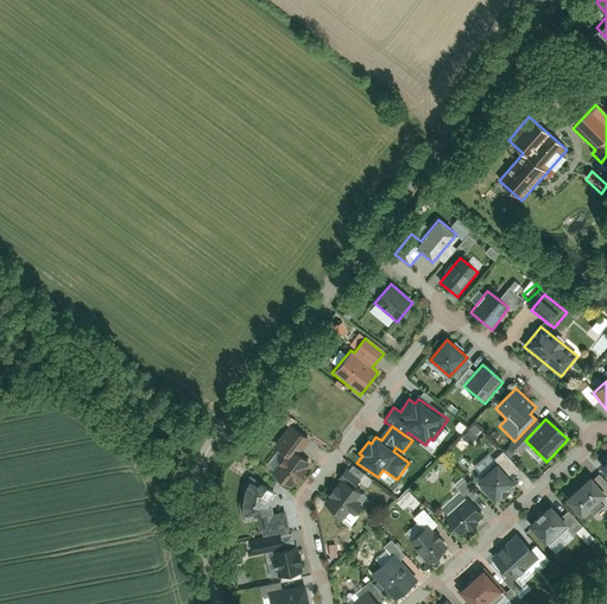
[(272,474),(293,489),(311,465),(299,456),(310,442),(290,427),(276,446),(286,455),(272,474)]
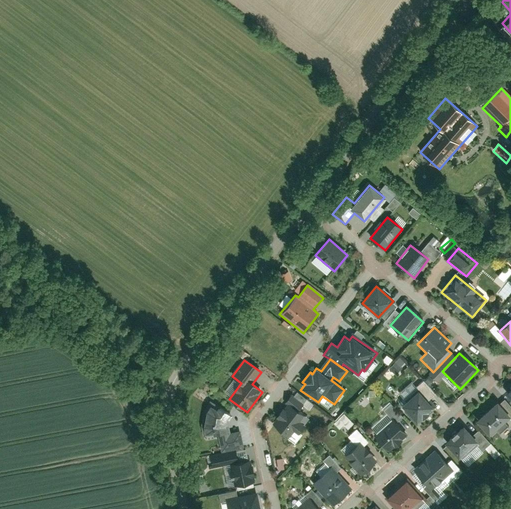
[(399,377),(407,367),(400,361),(392,372),(399,377)]
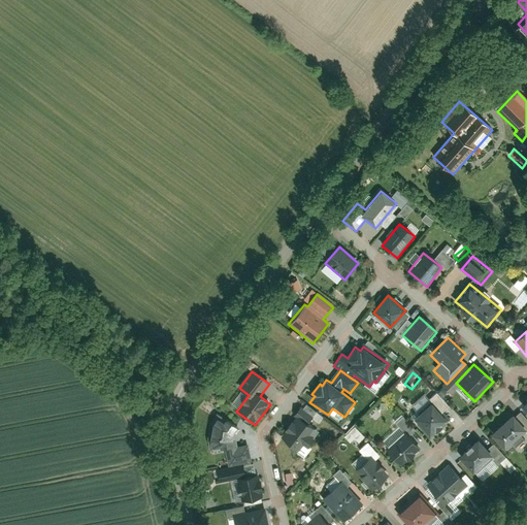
[(413,419),(430,439),(450,424),(441,415),(449,408),(436,394),(429,401),(430,402),(413,419)]
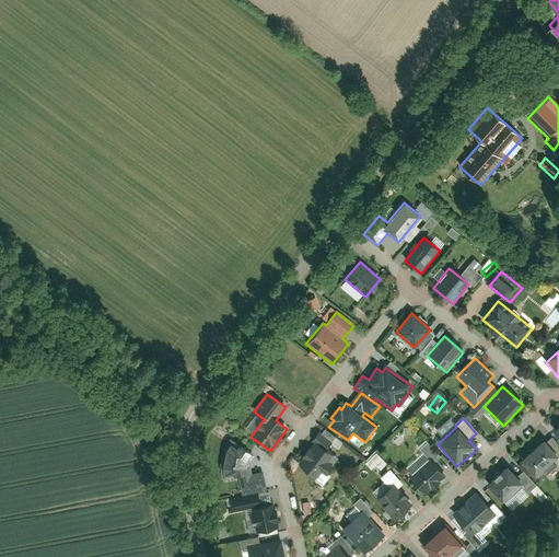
[(315,444),(298,466),(317,480),(323,473),(327,476),(339,460),(326,450),(330,443),(318,434),(312,442),(315,444)]
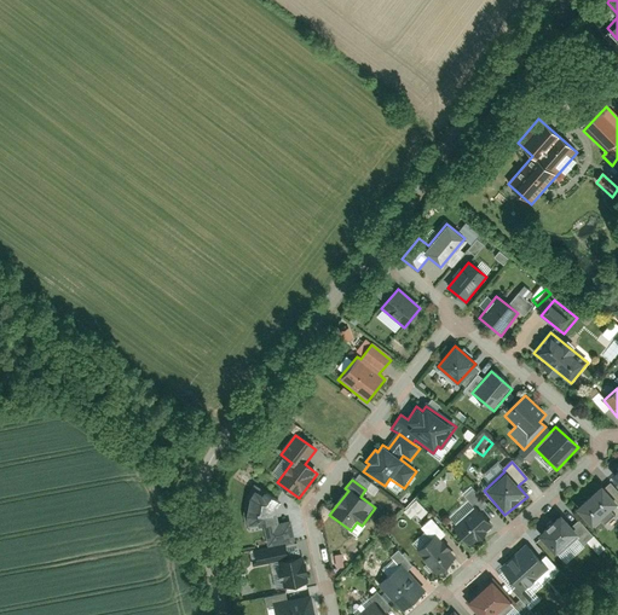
[(617,504),(602,487),(600,485),(575,509),(593,527),(617,504)]
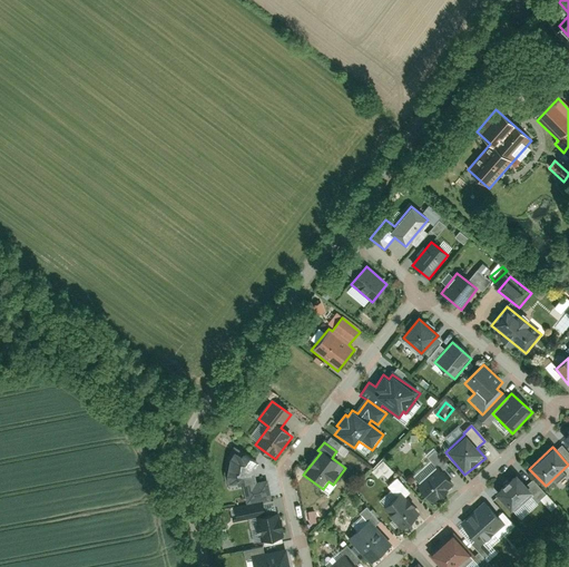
[(246,505),(272,500),(267,480),(257,481),(255,472),(260,465),(236,449),(229,458),(226,473),(228,492),(243,491),(246,505)]
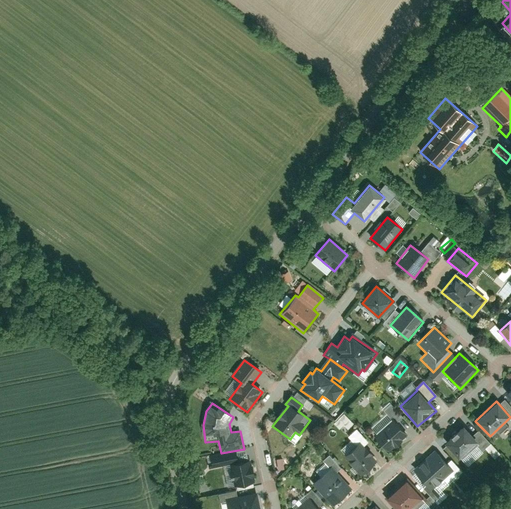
[(374,436),(389,453),(408,436),(397,424),(403,419),(391,406),(384,413),(391,421),(374,436)]
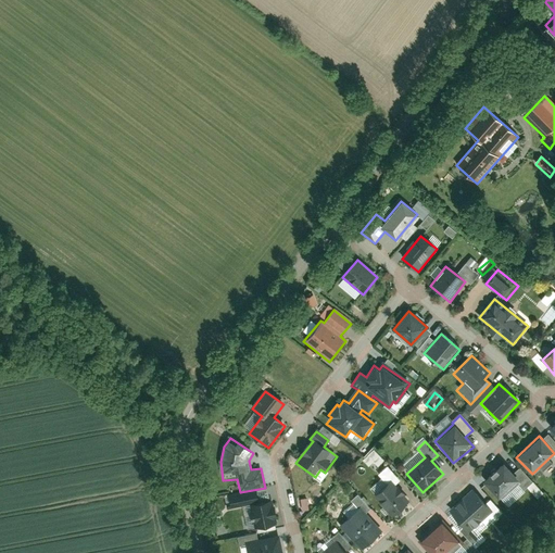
[(381,468),(388,463),(376,451),(365,462),(371,469),(377,464),(381,468)]
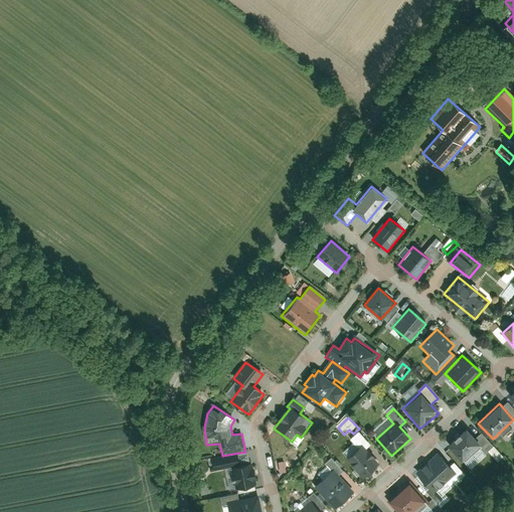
[(481,445),(465,428),(447,445),(462,462),(481,445)]
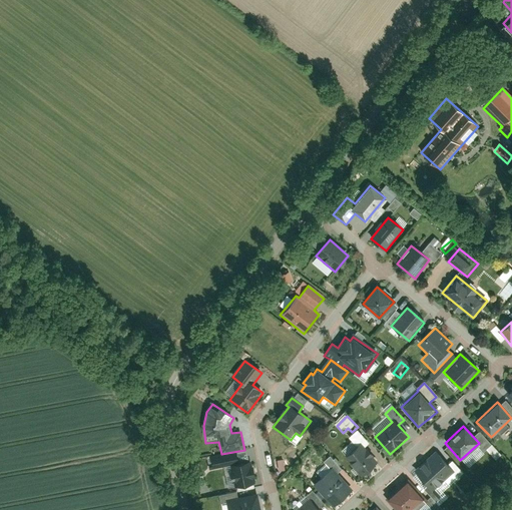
[(360,445),(344,459),(362,479),(378,464),(360,445)]
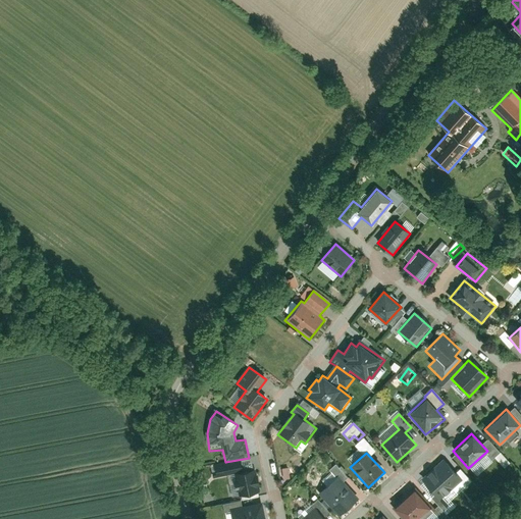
[(445,460),(433,470),(452,489),(463,479),(445,460)]
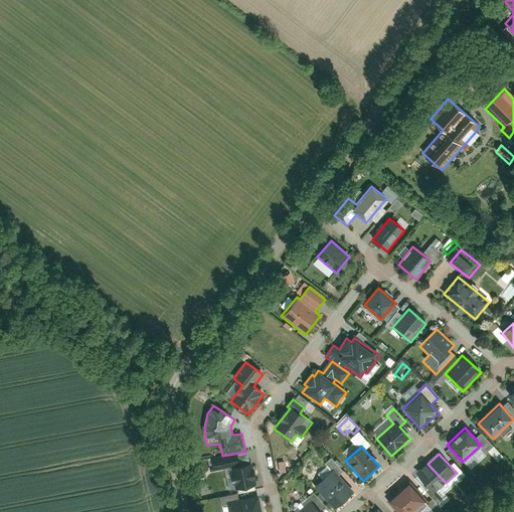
[(238,490),(255,486),(249,463),(239,465),(237,457),(212,463),(215,473),(232,468),(238,490)]
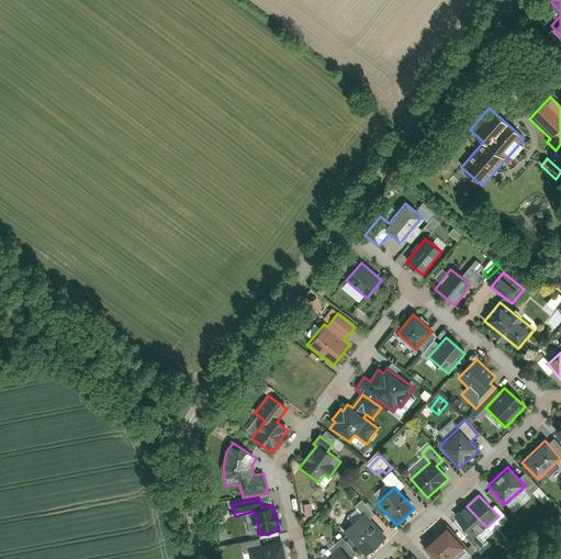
[(467,506),(456,516),(475,538),(486,527),(467,506)]
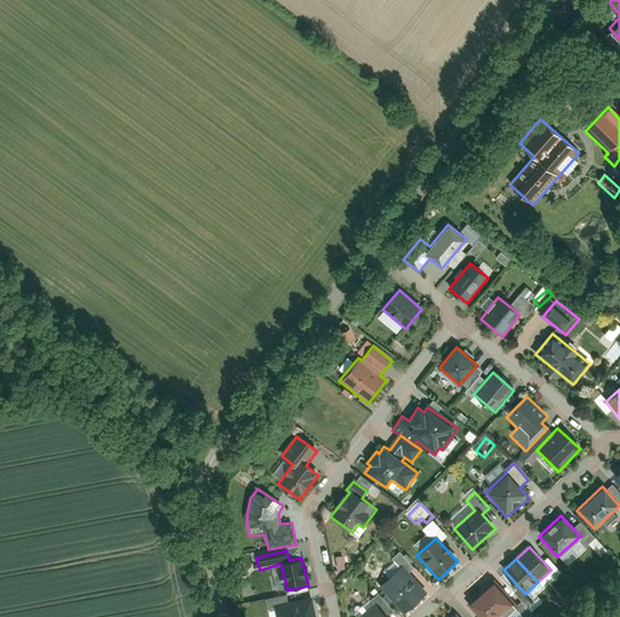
[(379,588),(403,615),(426,594),(402,567),(379,588)]
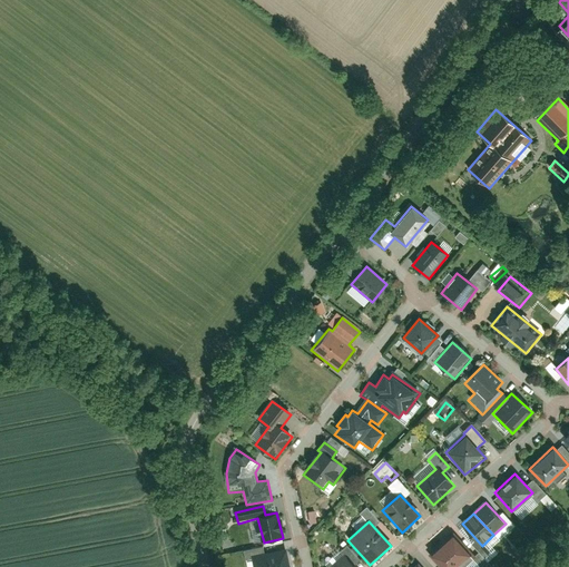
[(451,535),(440,545),(460,566),(462,566),(472,557),(451,535)]
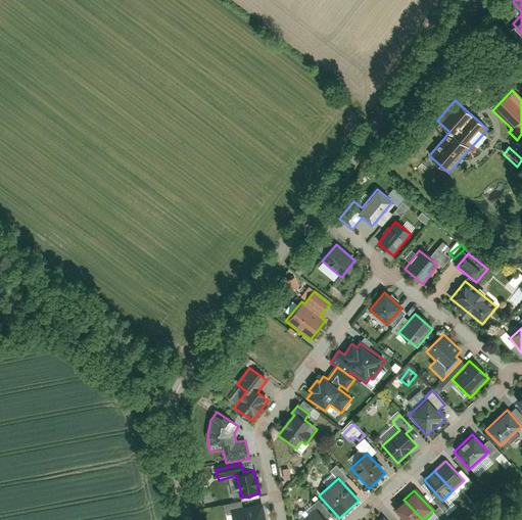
[(404,500),(393,510),(402,519),(422,519),(404,500)]
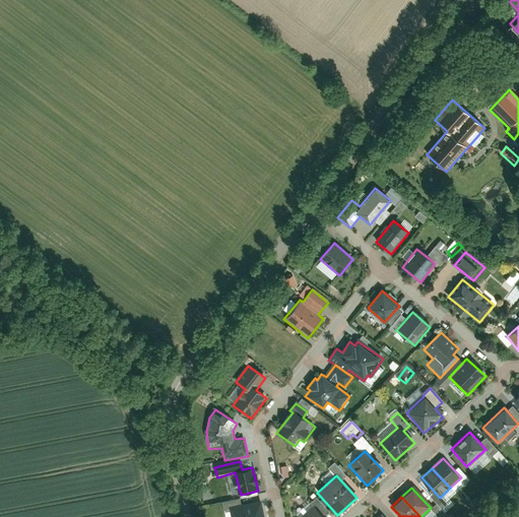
[(264,516),(261,501),(240,505),(240,501),(221,504),(222,512),(230,510),(231,516),(264,516)]
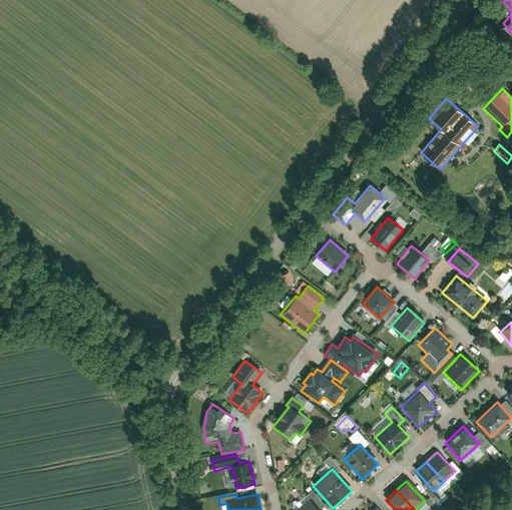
[(318,509),(310,500),(300,509),(318,509)]
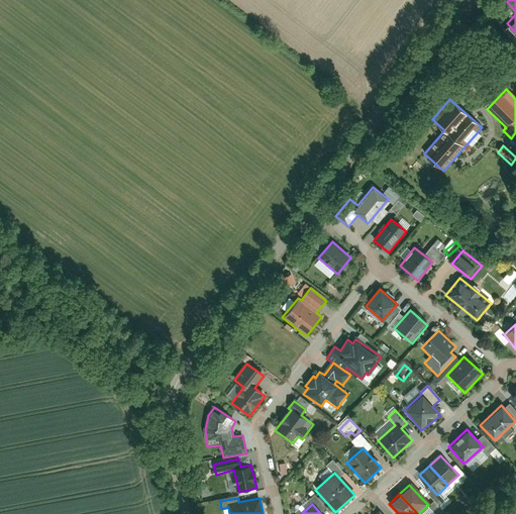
All buildings are outlined.
